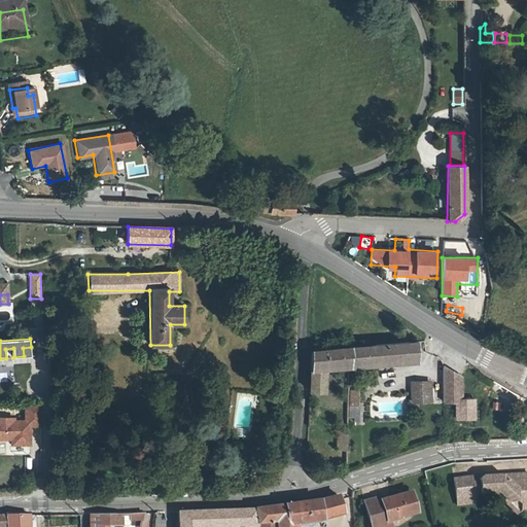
[(354,347),(354,363),(354,367),(358,367),(358,363),(420,358),(418,342),(354,347)]
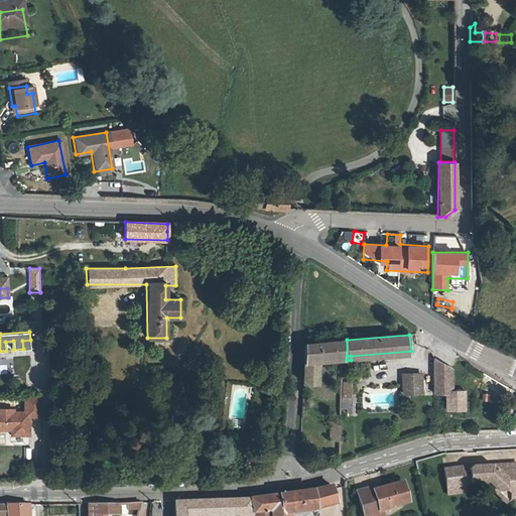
[(22,341),(23,349),(30,349),(30,340),(22,341)]
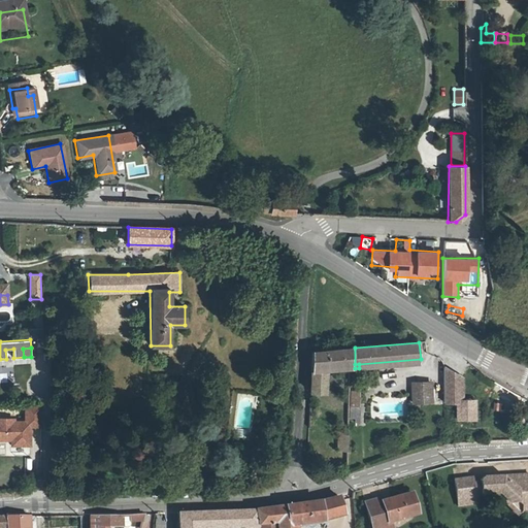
[(355,364),(355,348),(315,351),(311,393),(327,393),(328,366),(355,364)]
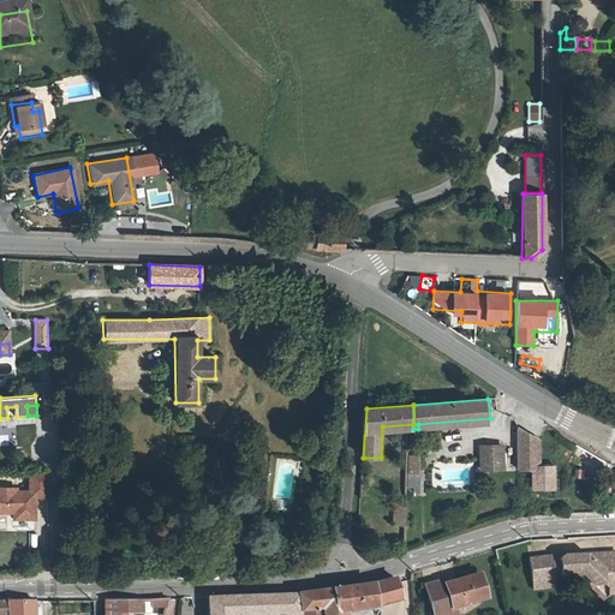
[(531,428),(519,428),(519,458),(532,458),(532,451),(537,451),(536,445),(532,445),(531,428)]
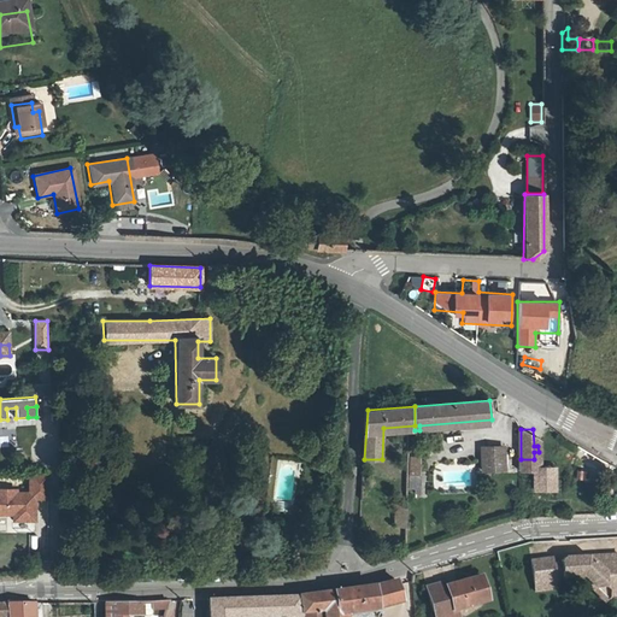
[(412,445),(412,462),(422,462),(422,446),(412,445)]
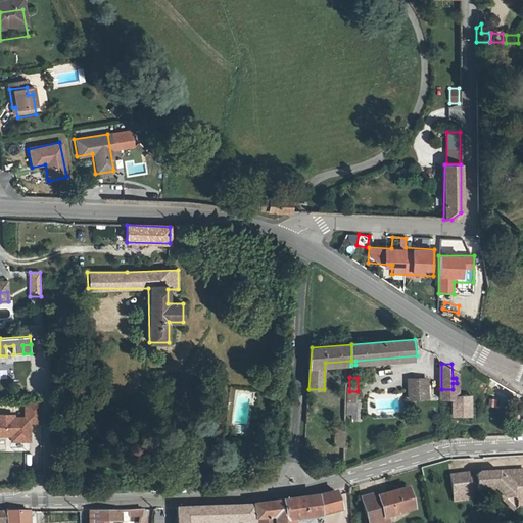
[(408,379),(408,393),(427,393),(427,379),(408,379)]
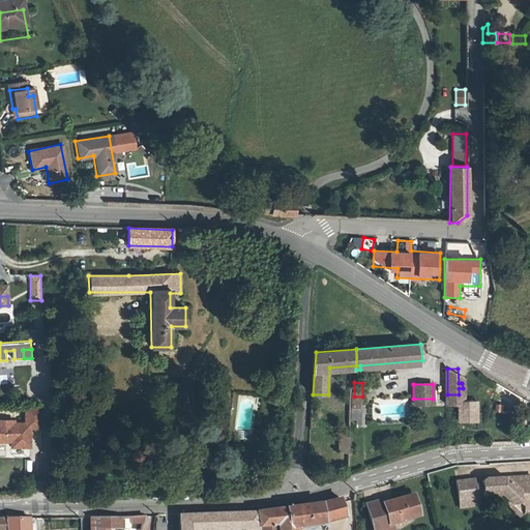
[(362,396),(354,396),(353,418),(361,419),(362,396)]
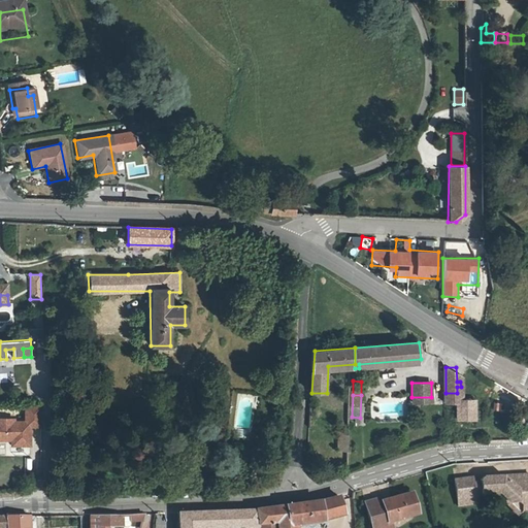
[(42,427),(42,405),(27,406),(28,423),(15,424),(15,420),(0,421),(0,441),(14,441),(15,447),(33,446),(32,427),(42,427)]
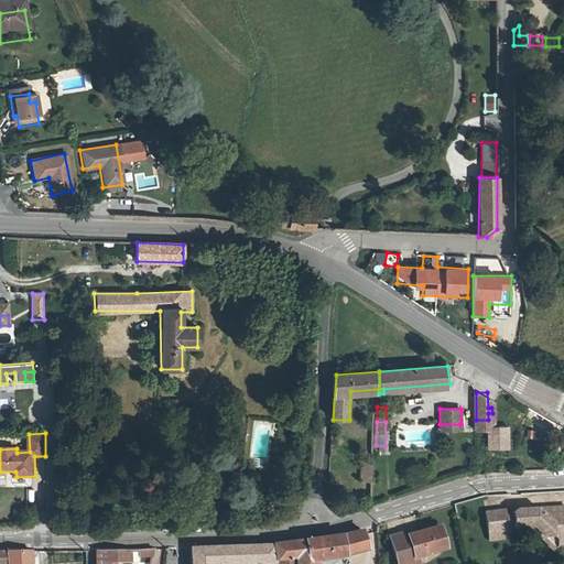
[(372,463),(367,463),(368,457),(364,456),(364,464),(362,464),(361,479),(371,479),(372,463)]
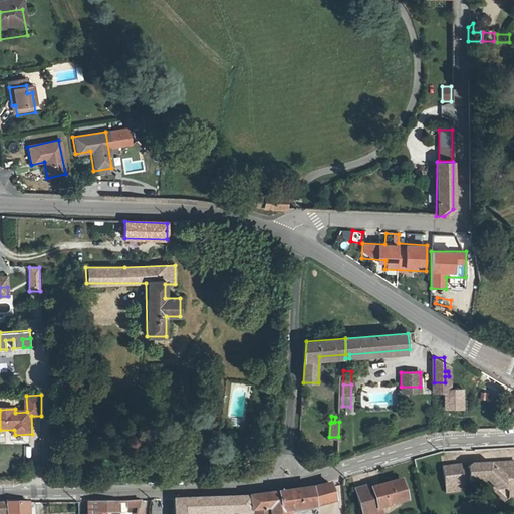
[(496,468),(489,462),(470,464),(467,467),(467,469),(460,470),(459,464),(443,466),(446,493),(463,491),(461,479),(468,479),(468,481),(485,478),(508,495),(510,493),(508,493),(507,489),(513,489),(513,476),(513,459),(502,460),(496,468)]
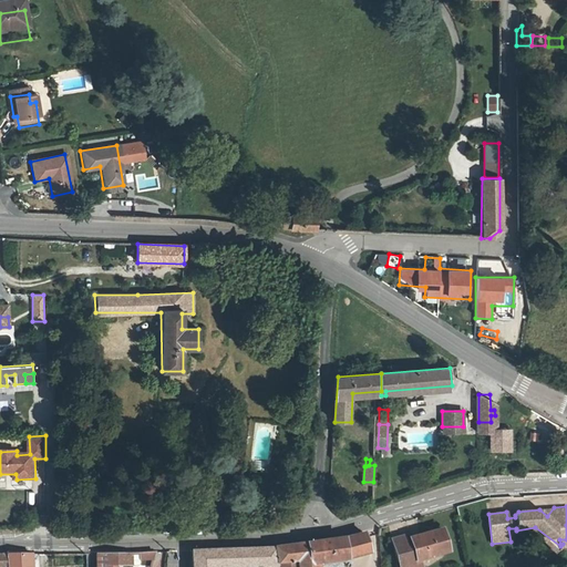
[(547,516),(554,507),(539,509),(547,516)]
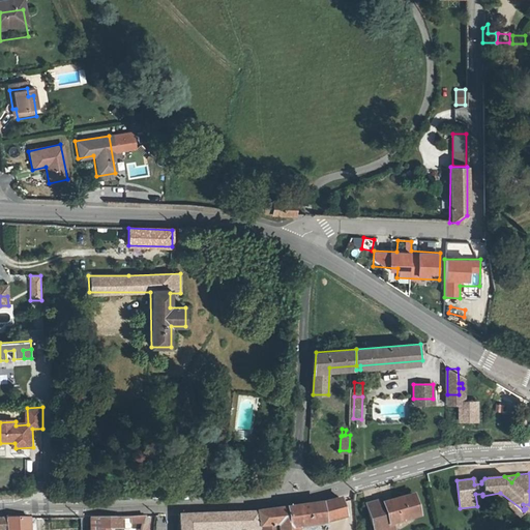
[(387,523),(390,522),(412,517),(411,511),(415,511),(411,495),(381,501),(387,523)]
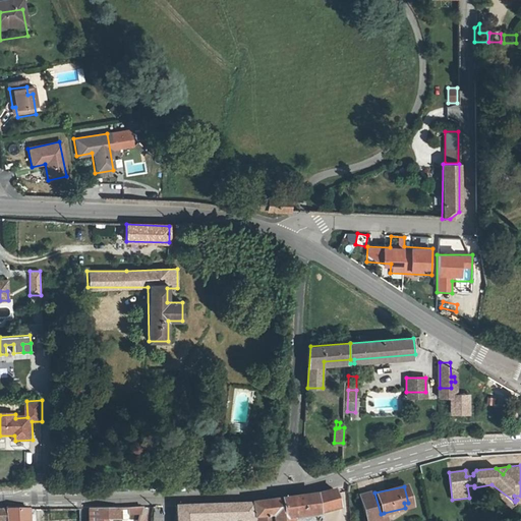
[(290,520),(290,516),(304,514),(338,507),(334,489),(321,493),(307,495),(286,498),(252,502),(252,503),(254,520),(256,519),(273,518),(273,520),(290,520)]
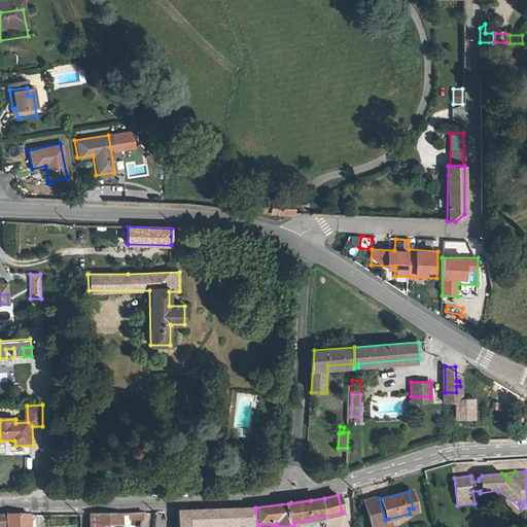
[(385,520),(379,498),(378,496),(371,498),(376,526),(388,526),(389,526),(388,519),(385,520)]
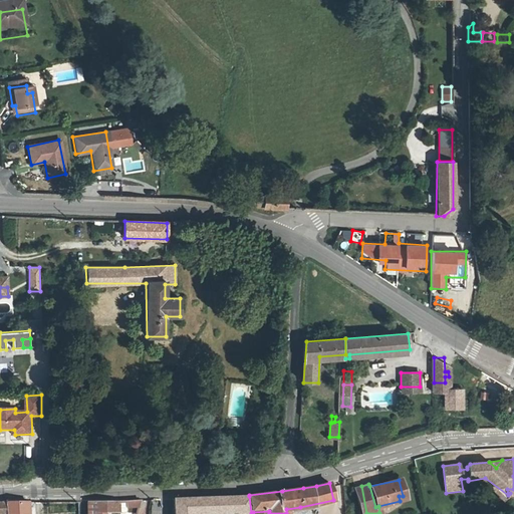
[(366,513),(361,486),(353,488),(358,513),(366,513)]
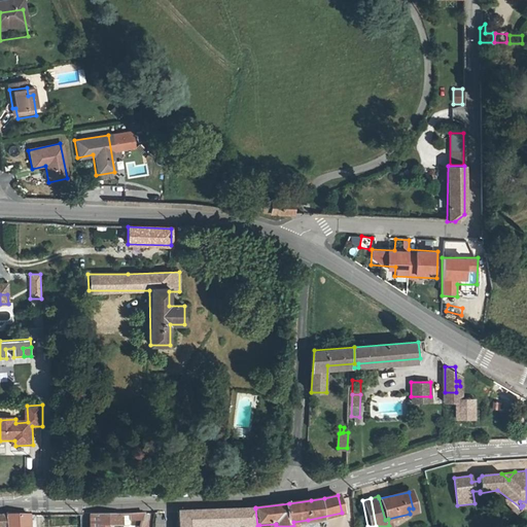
[(179,526),(230,526),(257,526),(255,508),(179,512),(179,526)]
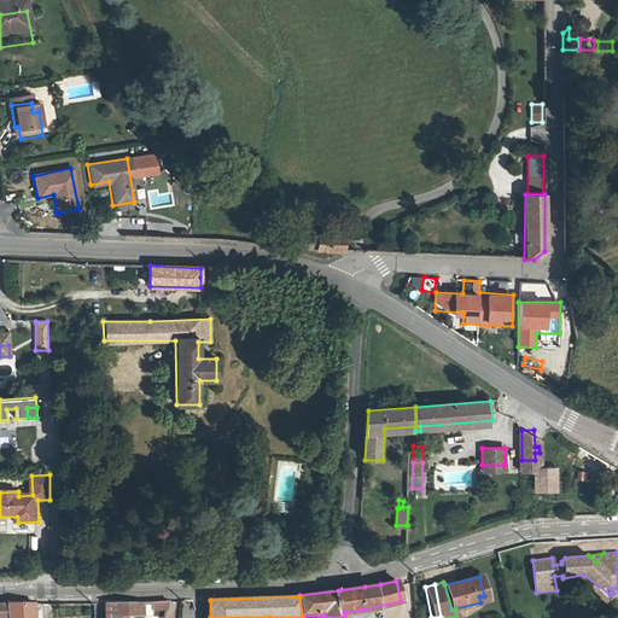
[(152,602),(153,617),(168,617),(170,601),(152,602)]
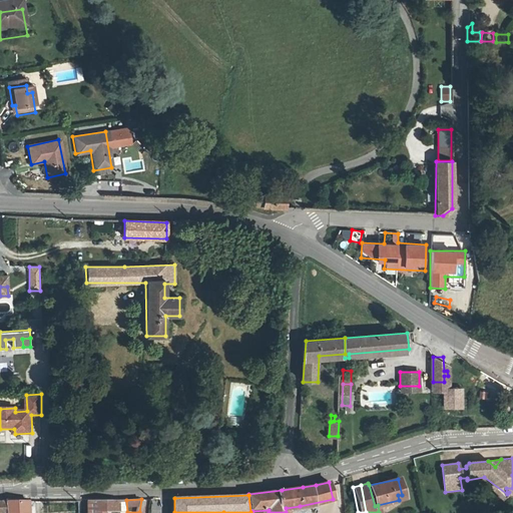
[(89,502),(88,512),(115,512),(116,511),(119,511),(119,500),(105,501),(89,502)]
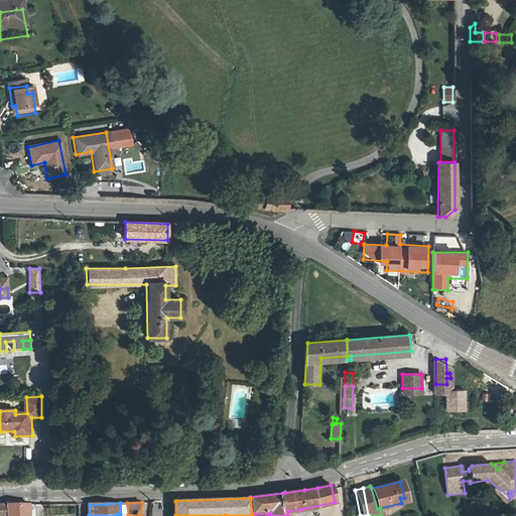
[(23,515),(24,506),(7,506),(6,515),(23,515)]
